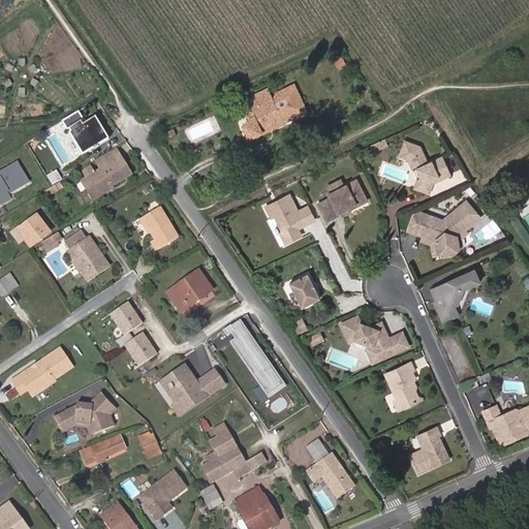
[(37,70),(34,65),(29,68),(32,73),(37,70)]
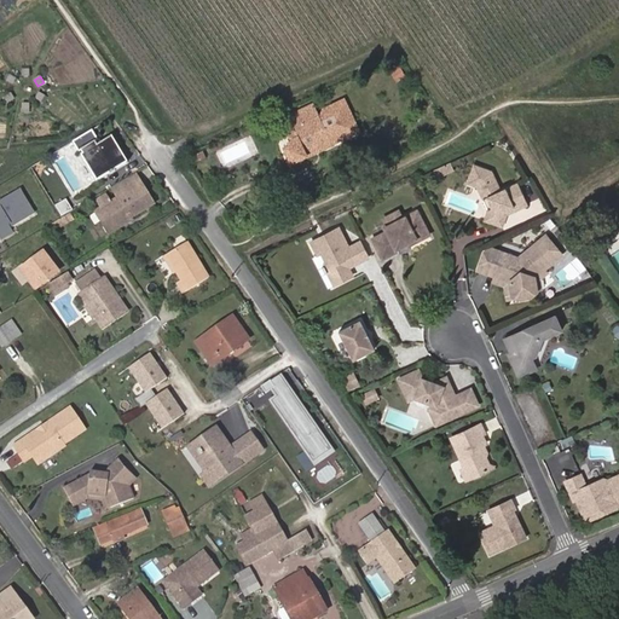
[(16,99),(11,93),(5,97),(9,104),(16,99)]
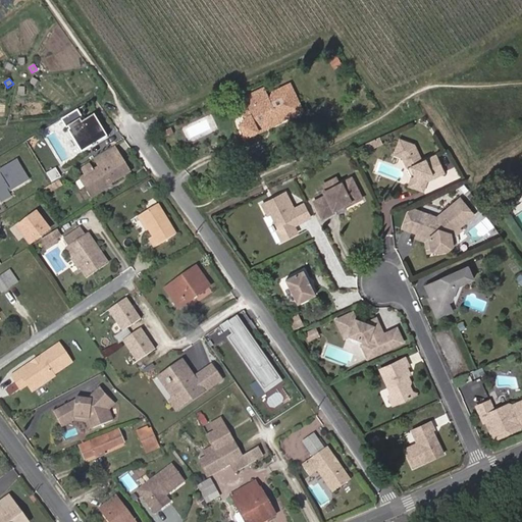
[(243,105),(240,110),(236,112),(240,118),(235,121),(243,138),(253,134),(256,131),(265,125),(270,128),(271,127),(273,122),(279,119),(282,121),(282,122),(283,119),(300,112),(294,99),(294,93),(291,85),(272,93),(273,101),(271,103),(264,89),(241,100),(243,105)]
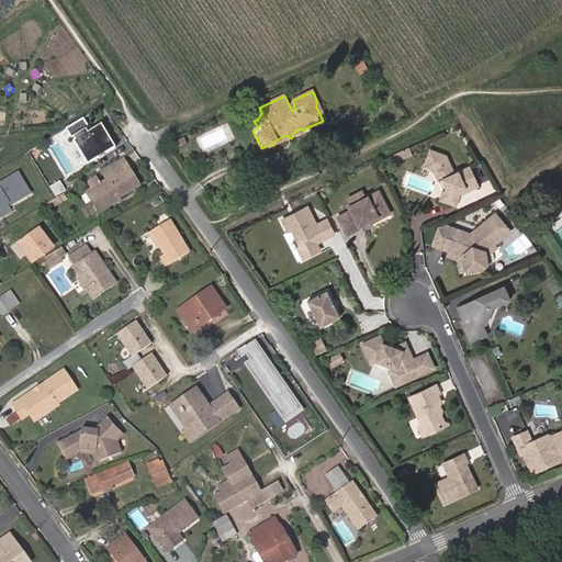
[(316,107),(323,121),(325,119),(316,100),(316,107)]
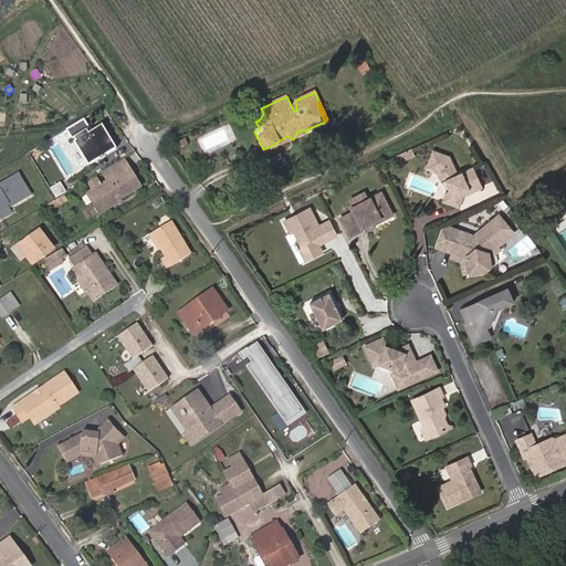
[(106,157),(117,150),(103,126),(90,134),(87,132),(91,129),(85,119),(67,130),(73,140),(74,139),(76,142),(74,143),(88,167),(101,160),(101,161),(107,158),(106,157)]
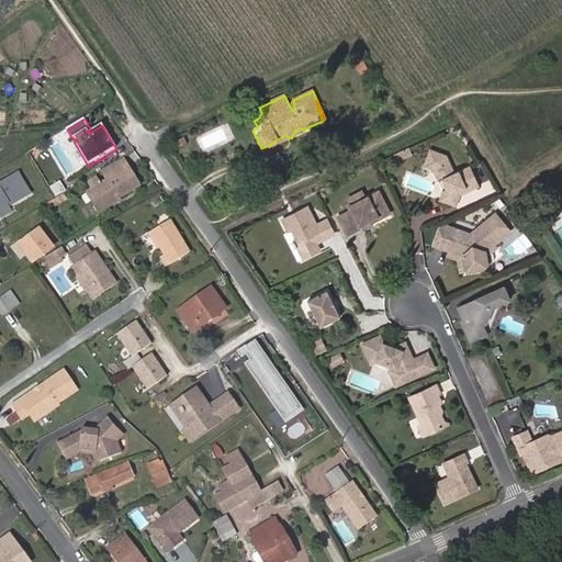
[(220,127),(194,139),(201,152),(225,141),(220,127)]
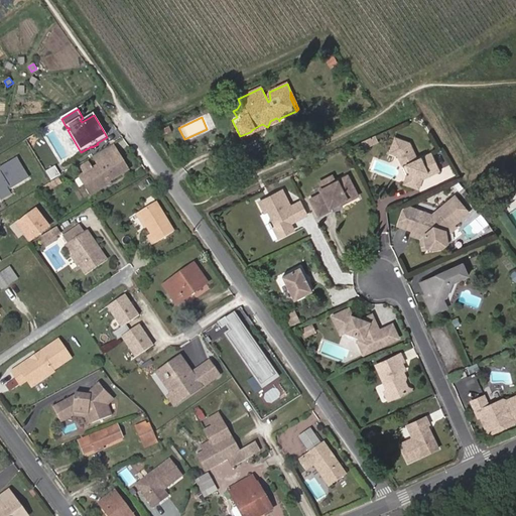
[(270,121),(268,126),(279,121),(279,120),(276,118),(270,121)]
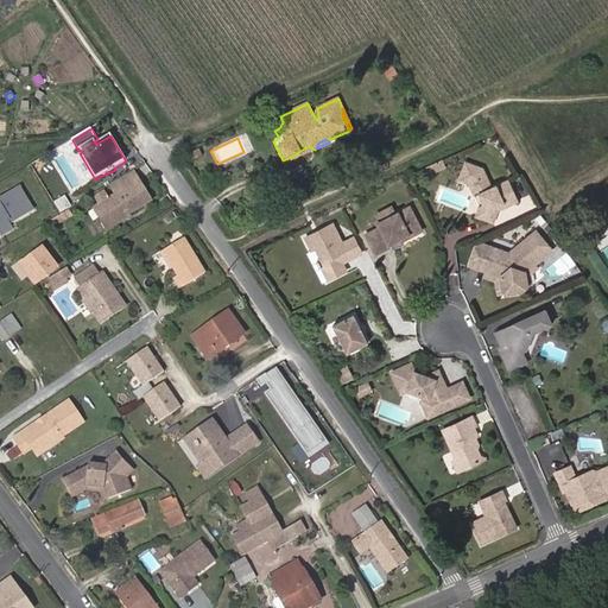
[(283,160),(273,141),(271,143),(282,165),(296,158),(295,156),(283,160)]
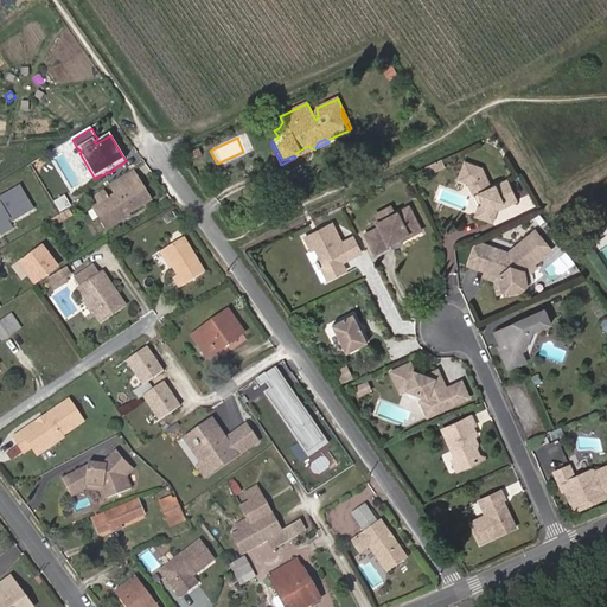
[(308,146),(298,152),(300,157),(314,149),(308,146)]
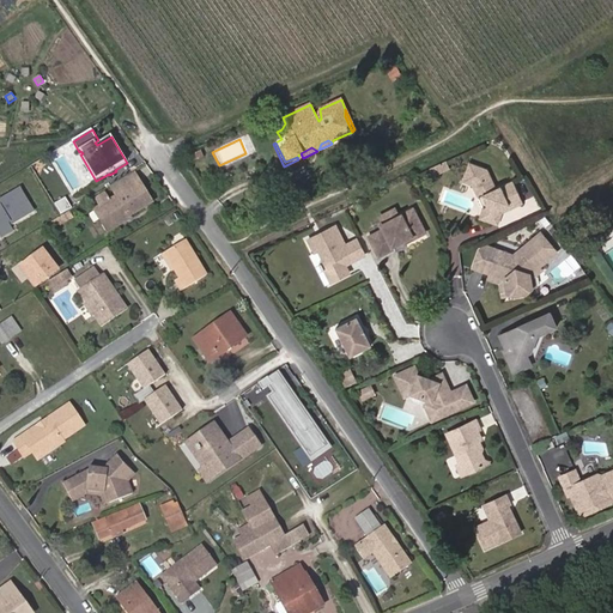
[(447,168),(443,162),(435,165),(438,173),(447,168)]
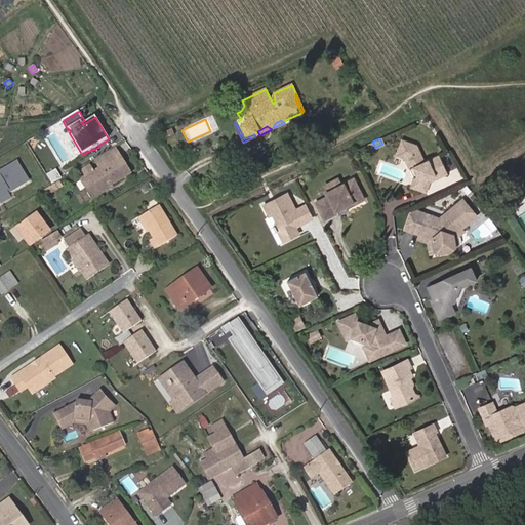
[(401,139),(396,155),(404,159),(413,178),(410,187),(426,193),(429,183),(447,174),(438,155),(423,162),(416,145),(401,139)]
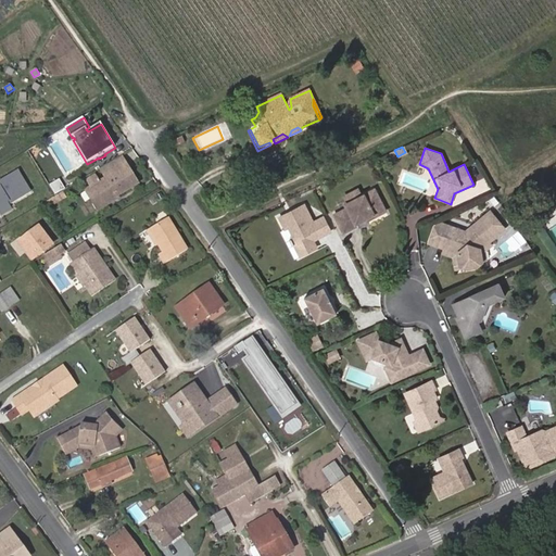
[(106,179),(127,166),(123,160),(102,172),(106,179)]
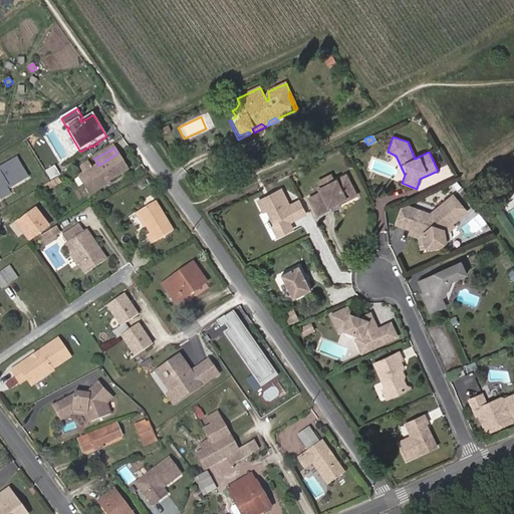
[(85,174),(79,177),(91,196),(109,185),(108,184),(129,172),(117,154),(98,166),(91,170),(85,174)]
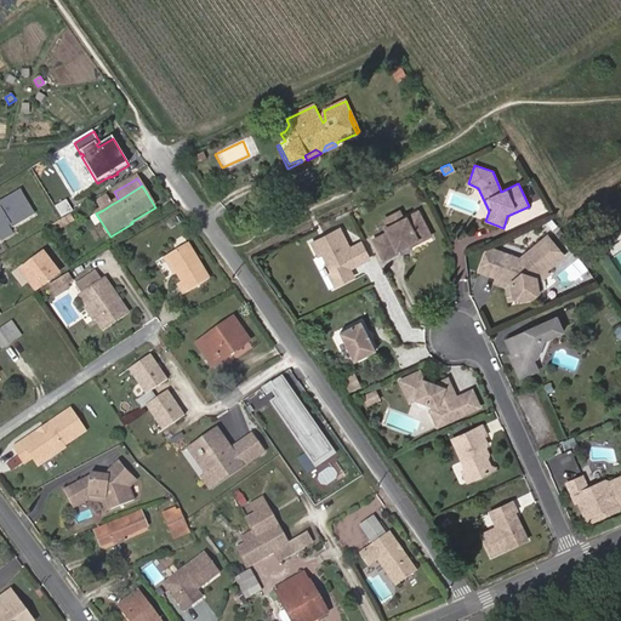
[(21,191),(0,201),(0,235),(35,215),(21,191)]
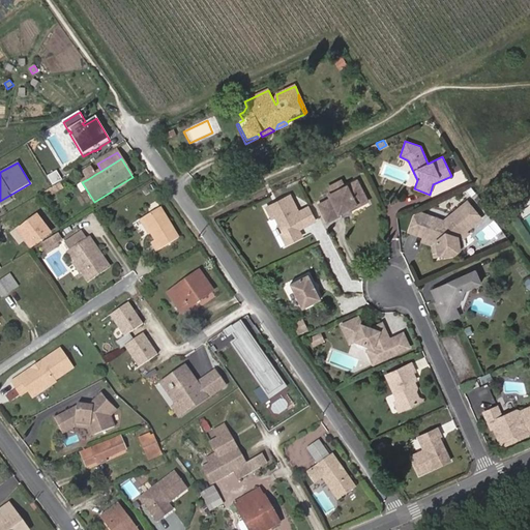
[(65,180),(59,171),(50,176),(56,186),(65,180)]
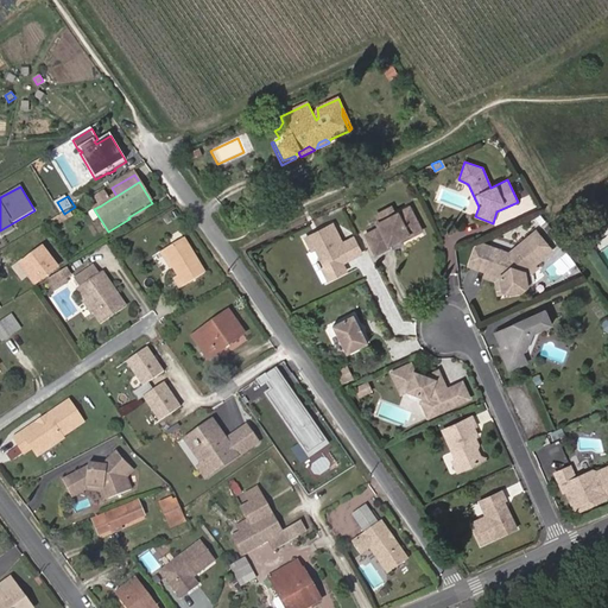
[(97,201),(101,206),(108,201),(106,196),(97,201)]
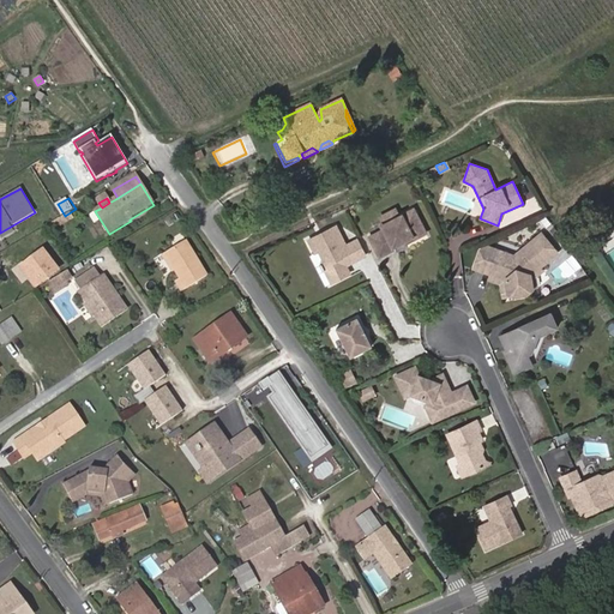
[(396,208),(378,216),(381,224),(399,216),(396,208)]
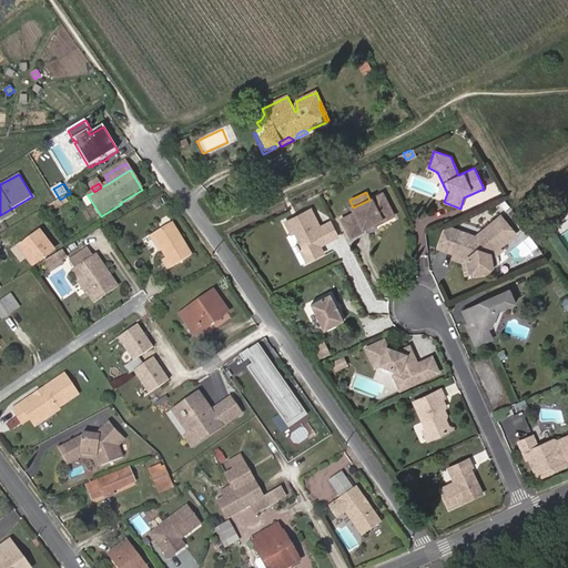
[(353,208),(353,209),(355,213),(341,220),(351,237),(364,231),(363,229),(373,223),(374,225),(393,215),(382,194),(369,200),(353,208)]
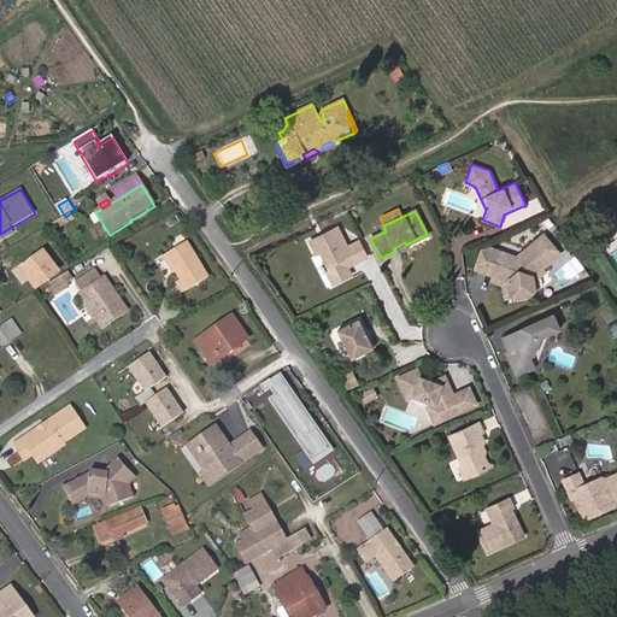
[(321,260),(333,285),(348,276),(345,269),(347,266),(366,257),(358,241),(347,247),(338,228),(310,241),(316,254),(319,252),(323,259),(321,260)]
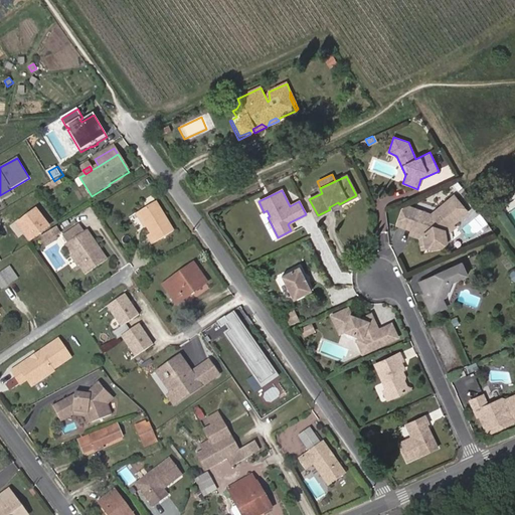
[(402,210),(396,225),(410,230),(423,234),(425,248),(436,248),(443,245),(447,240),(445,231),(453,224),(468,212),(454,196),(431,214),(408,206),(402,210)]
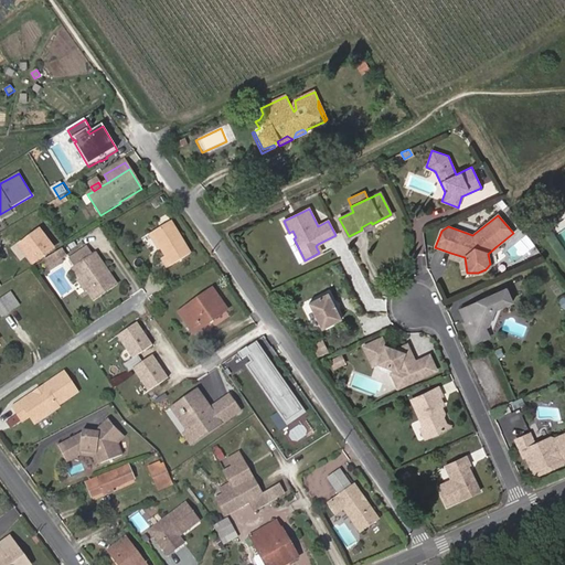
[(152,233),(161,248),(166,255),(162,257),(168,267),(191,254),(171,222),(152,233)]
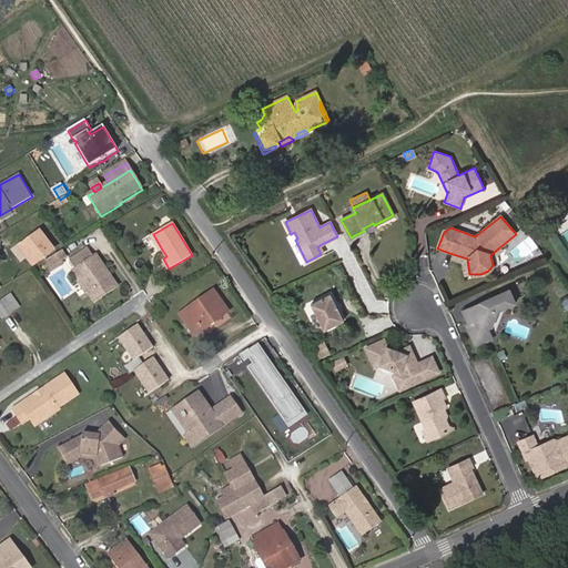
[(13,243),(32,265),(54,246),(36,225),(13,243)]
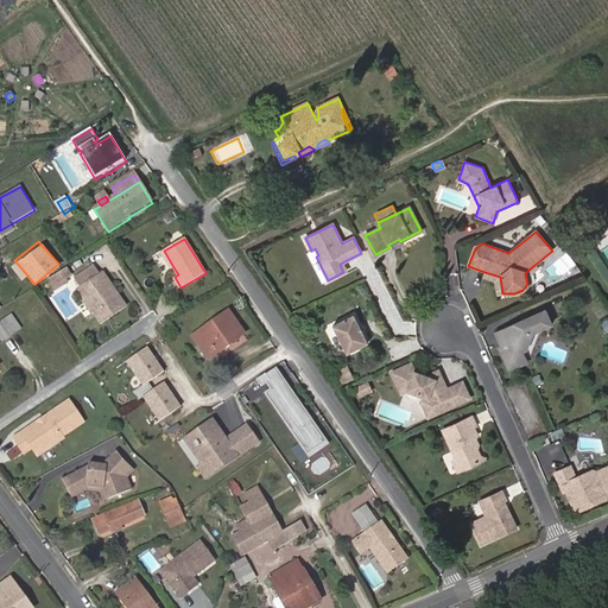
[(170,268),(173,267),(164,251),(160,253),(170,268)]
